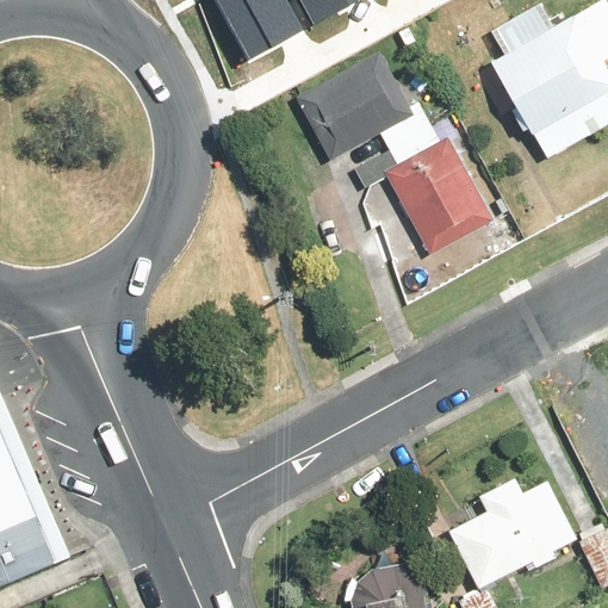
[(218,0),(252,60),(305,30),(287,0),(218,0)]
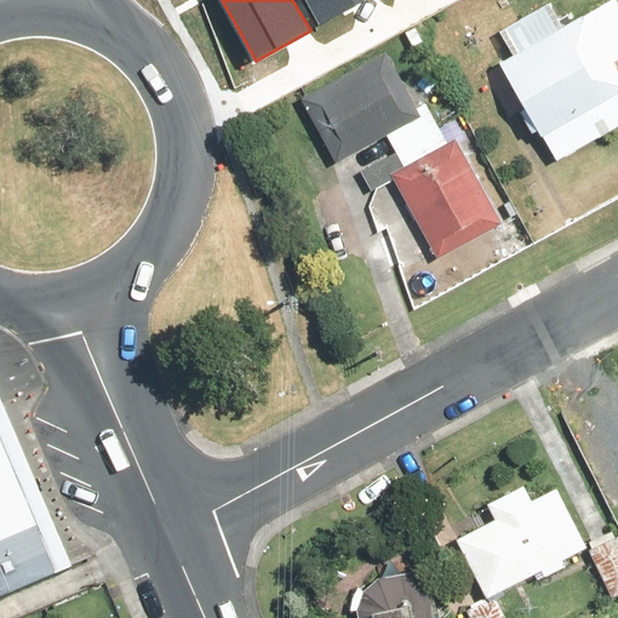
[(309,0),(322,23),(364,0),(309,0)]
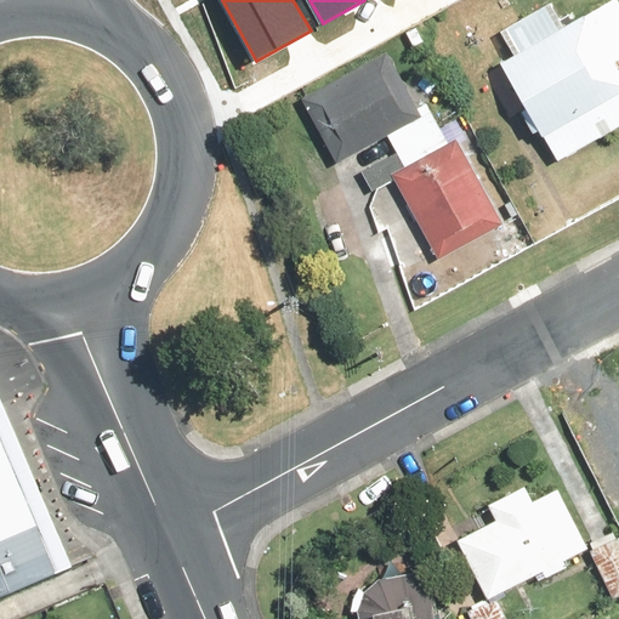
[(512,55),(500,62),(557,162),(618,126),(618,67),(617,63),(618,62),(618,3),(617,0),(609,0),(561,28),(547,4),(499,30),(512,55)]
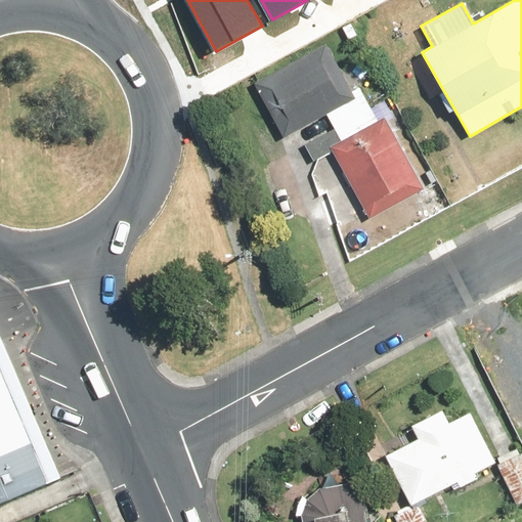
[(256,80),(286,134),(358,96),(329,41),(256,80)]
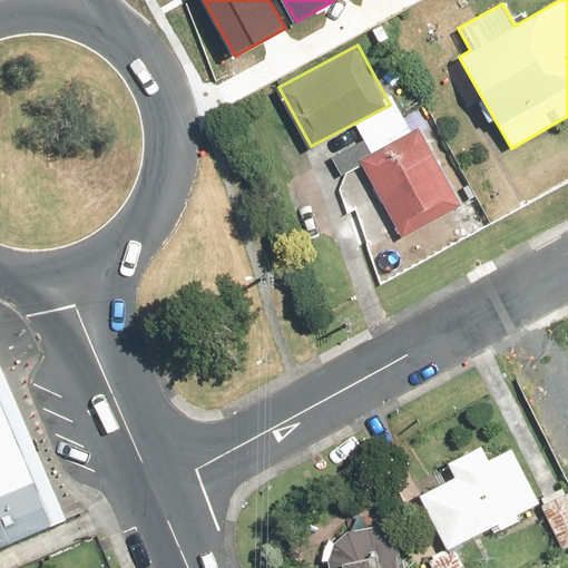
[(0,550),(65,522),(0,376),(0,550)]
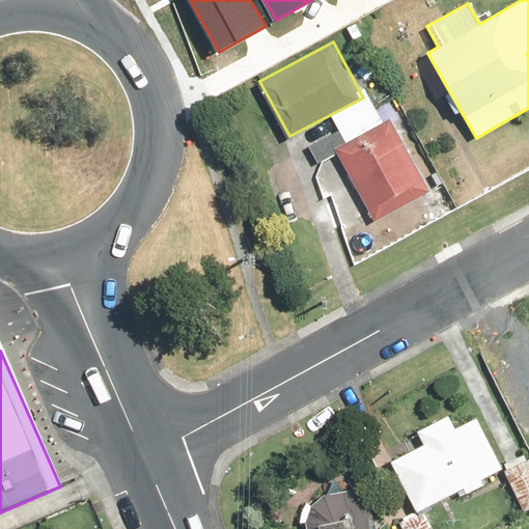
[(390,463),(417,513),(398,523),(400,528),(433,528),(422,510),(457,491),(462,498),(489,482),(485,476),(503,467),(476,416),(454,427),(448,415),(415,433),(422,445),(390,463)]
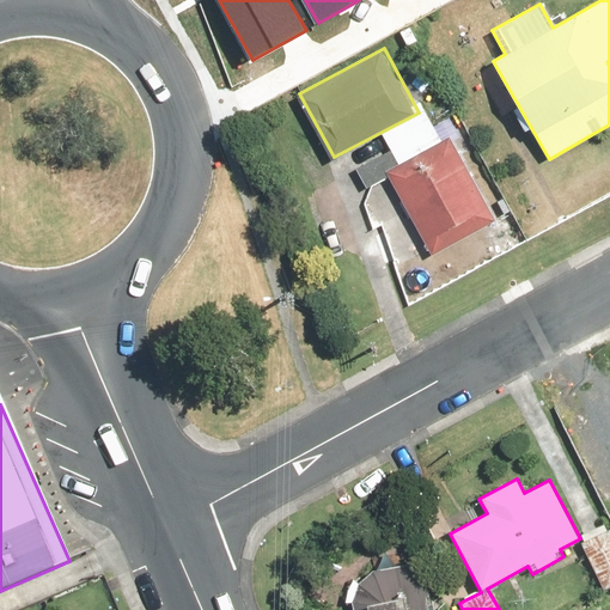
[(609,524),(579,540),(608,595),(609,593),(609,524)]
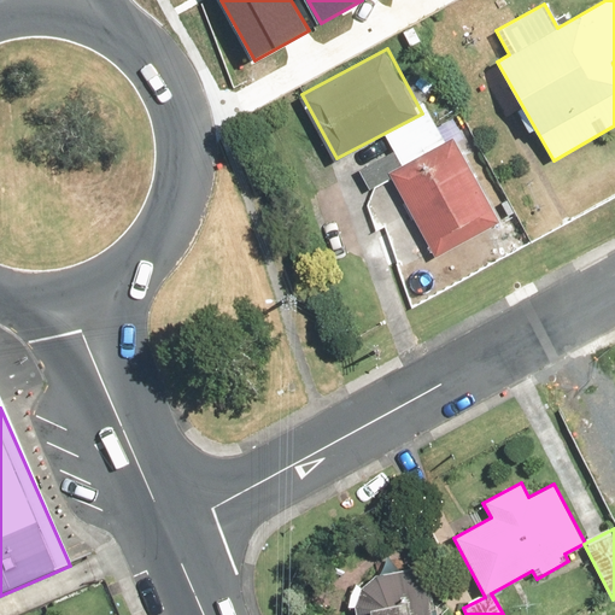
[(356,609),(355,611),(355,614),(433,614),(429,599),(428,590),(415,595),(414,593),(411,591),(410,590),(409,587),(406,586),(405,585),(403,584),(400,583),(398,583),(397,581),(394,581),(392,580),(390,580),(387,580),(385,580),(382,580),(380,581),(378,581),(375,583),(374,584),(372,585),(369,586),(368,587),(365,589),(364,590),(363,592),(361,593),(359,596),(358,598),(358,599),(357,602),(356,604),(356,607),(356,609)]
